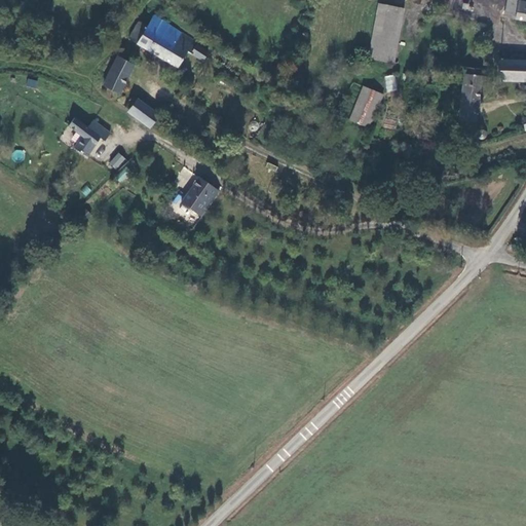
[(525,20),(525,0),(523,0),(509,0),(505,16),(525,20)]
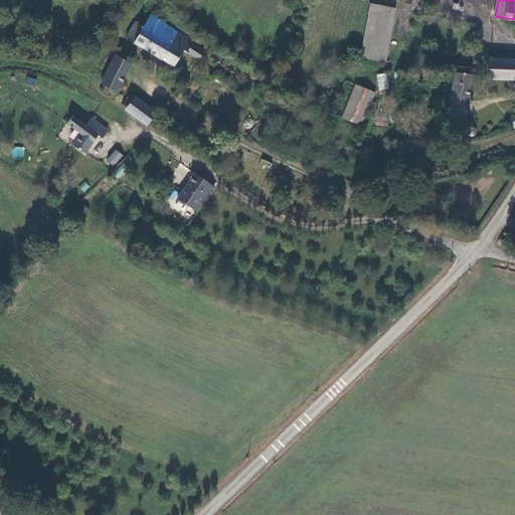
[(362,61),(372,62),(382,64),(394,8),(383,6),(373,4),(362,61)]
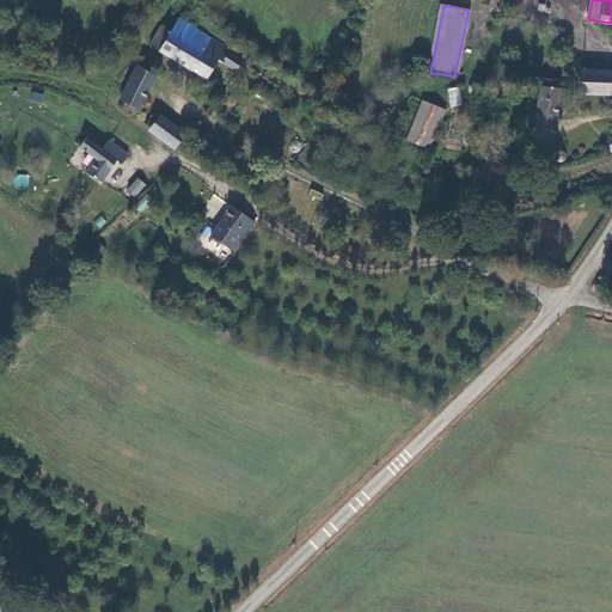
[(222,61),(239,72),(245,61),(232,53),(233,49),(221,41),(220,42),(179,18),(172,28),(166,25),(154,46),(182,62),(210,79),(222,61)]
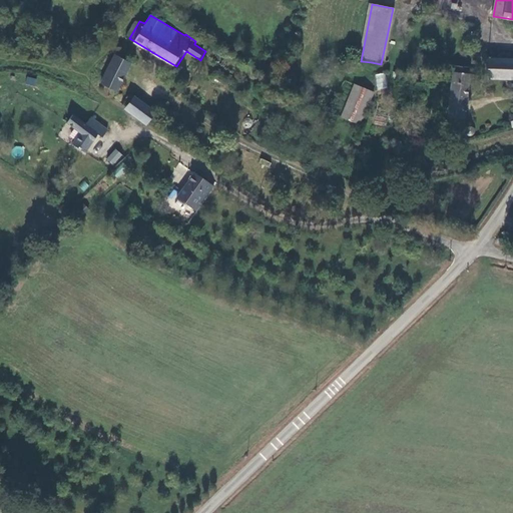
[(115,87),(123,73),(128,63),(114,55),(101,79),(115,87)]
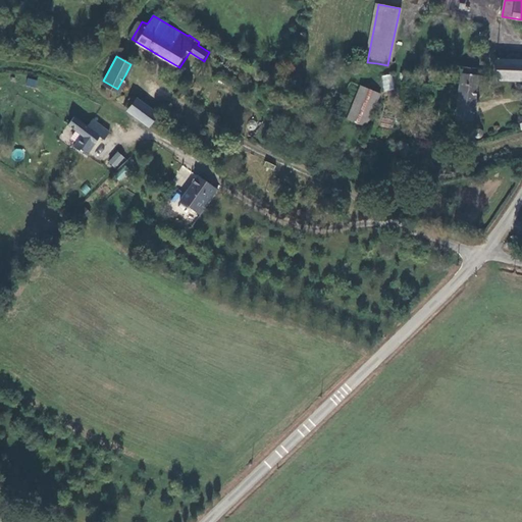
[(521,59),(498,59),(497,80),(521,80),(521,59)]
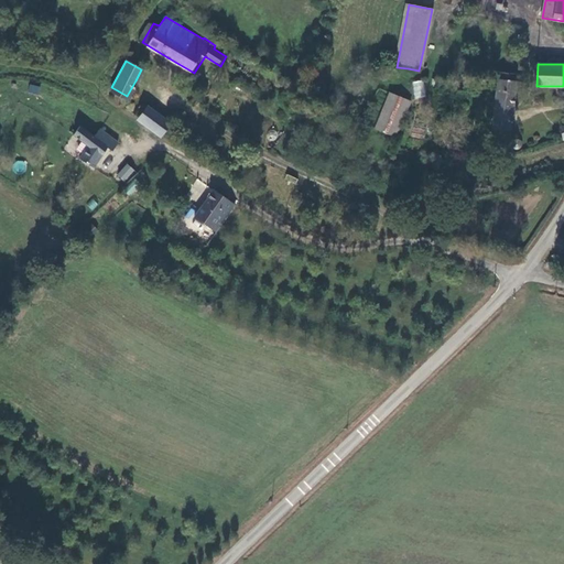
[(149,73),(141,69),(136,80),(142,85),(149,73)]
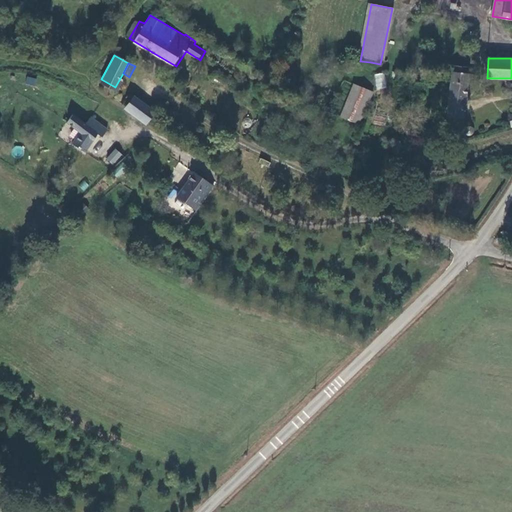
[(464,119),(470,69),(454,67),(448,118),(464,119)]
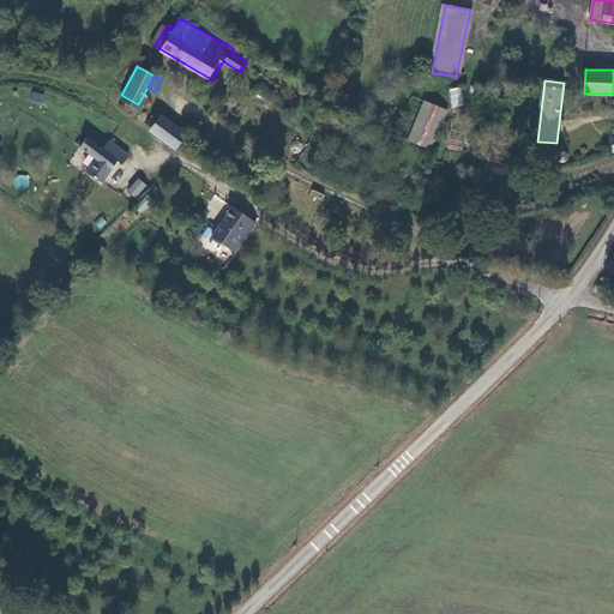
[(259,95),(264,94),(266,90),(266,85),(263,83),(258,83),(256,85),(254,89),(256,92),(259,95)]
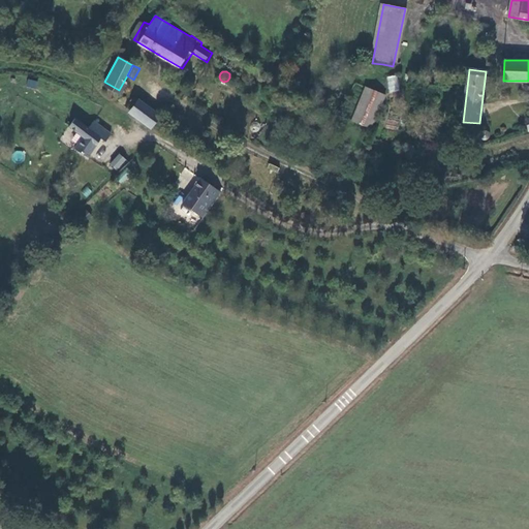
[(397,74),(386,76),(390,92),(400,90),(397,74)]
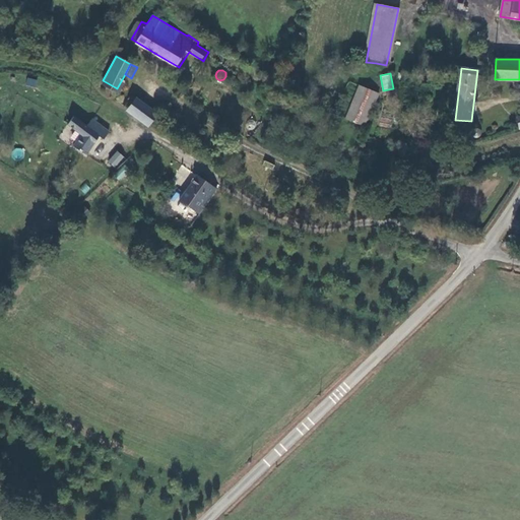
[(36,86),(37,79),(26,77),(25,84),(36,86)]
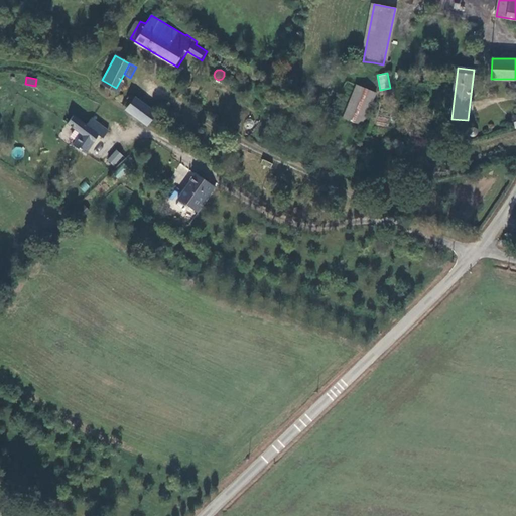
[(362,126),(377,92),(357,85),(342,117),(362,126)]
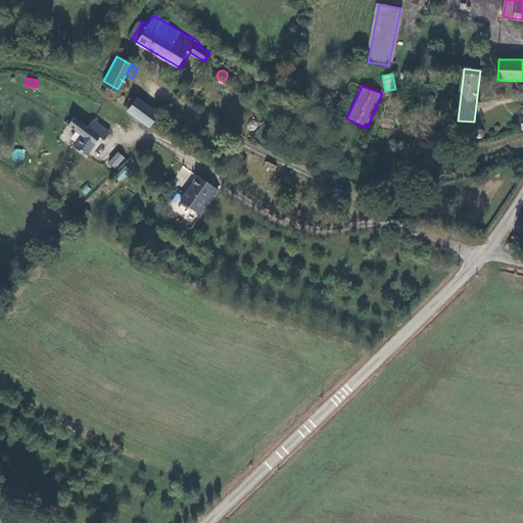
[(137,99),(129,110),(147,124),(156,112),(137,99)]
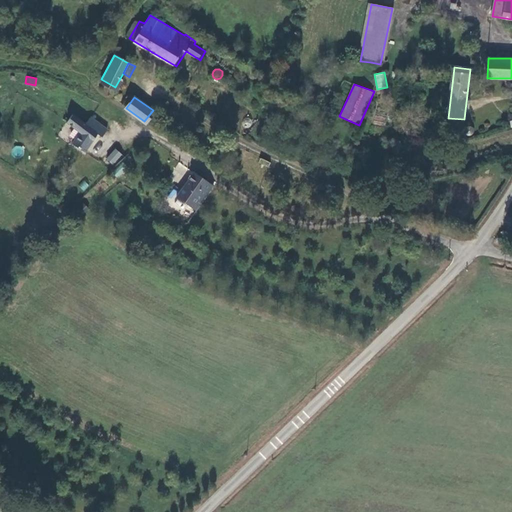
[(103,136),(108,127),(96,121),(90,116),(84,127),(80,134),(79,136),(91,143),(96,133),(103,136)]
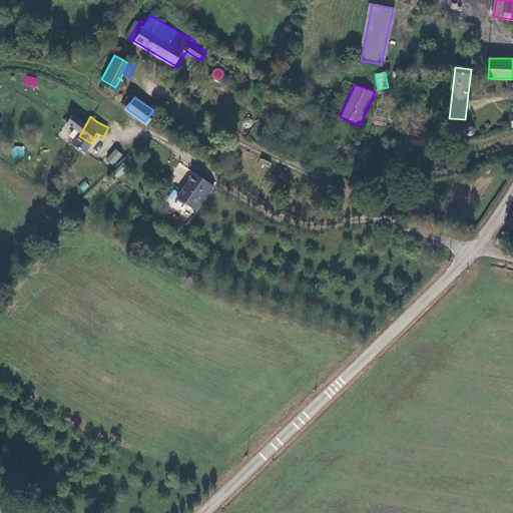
[(67,126),(80,134),(84,127),(70,119),(67,126)]
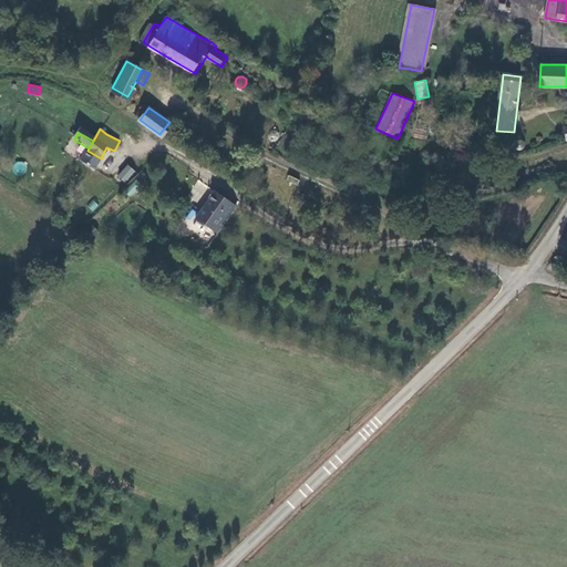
[(528,143),(525,141),(522,142),(521,145),(522,148),(525,151),(528,150),(531,146),(528,143)]
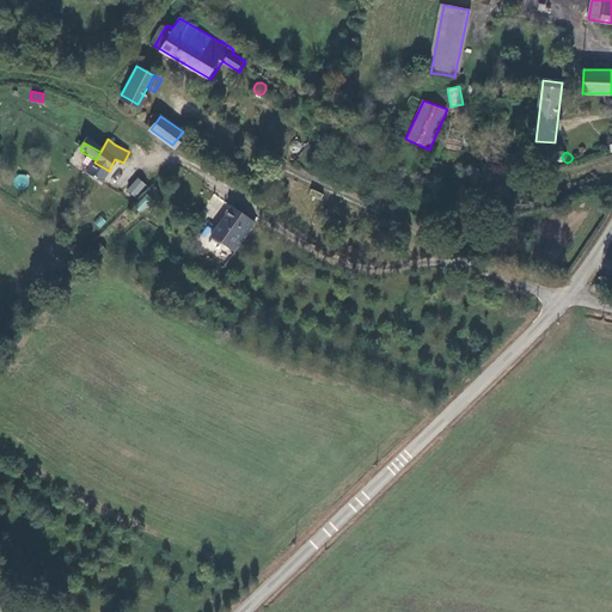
[(105,173),(106,175),(109,171),(95,163),(90,171),(102,178),(105,173)]
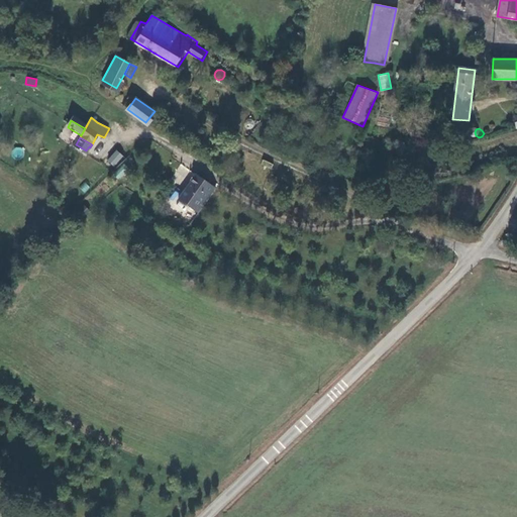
[(24,158),(24,147),(13,146),(12,158),(24,158)]
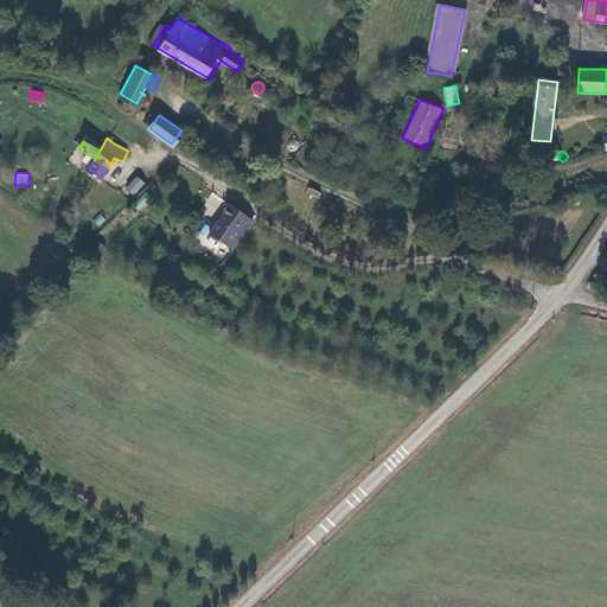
[(126,190),(136,197),(146,183),(135,176),(126,190)]
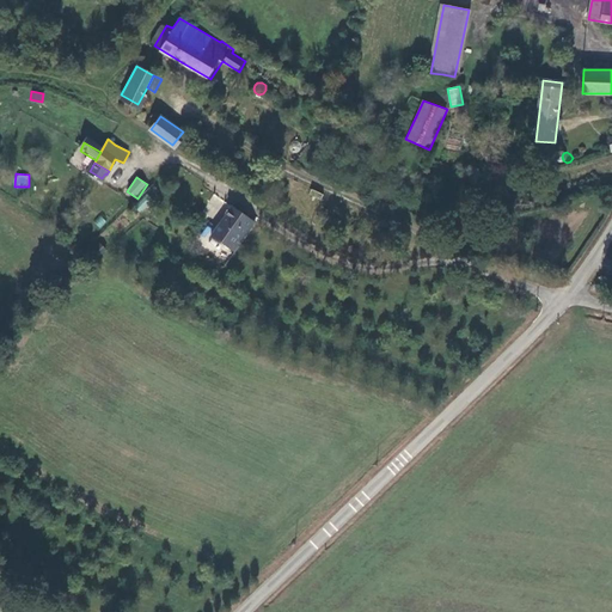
[(144,213),(152,199),(144,194),(135,208),(144,213)]
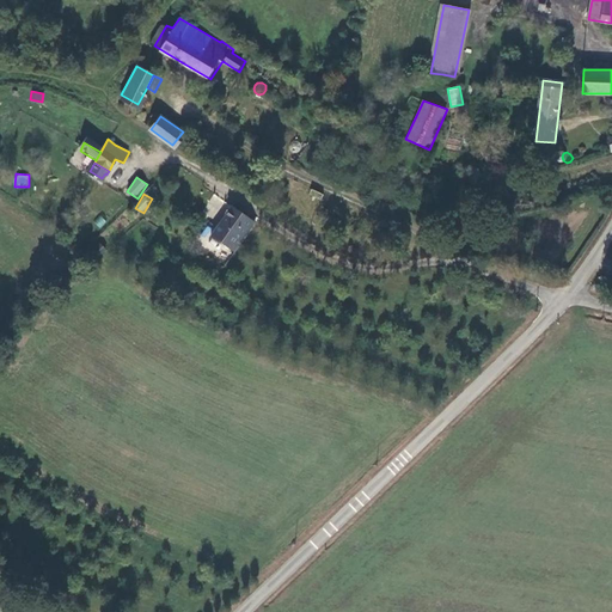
[(230,249),(232,245),(237,238),(250,218),(230,206),(210,236),(230,249)]
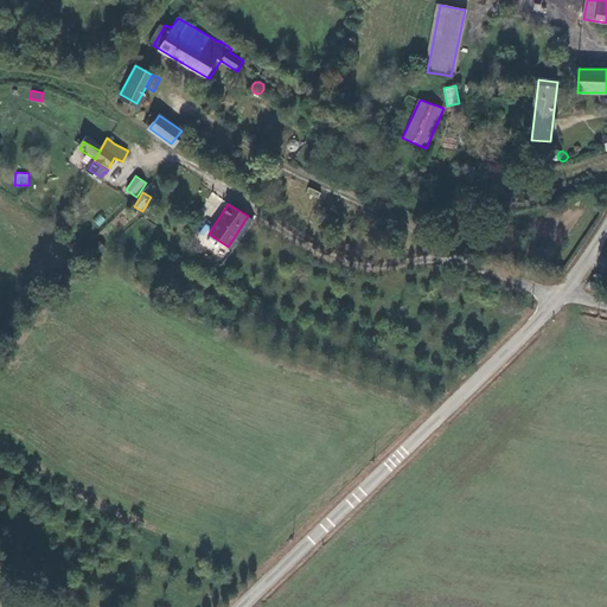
[(253,218),(248,216),(235,236),(238,240),(253,218)]
